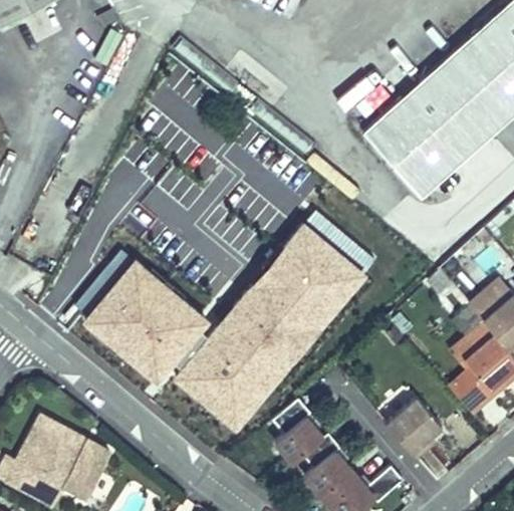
[(0,0),(0,26),(51,0),(0,0)]
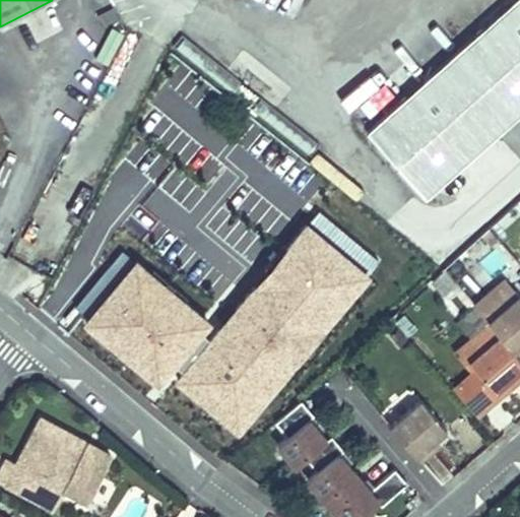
[(519,0),(365,137),(424,202),(519,116),(519,0)]
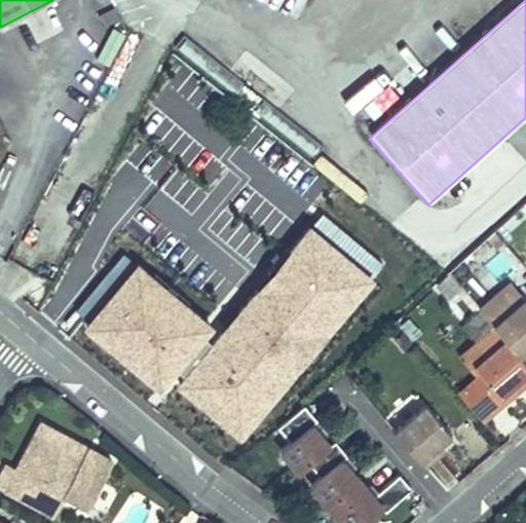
[(183,132),(207,87),(190,73),(164,121),(183,132)]
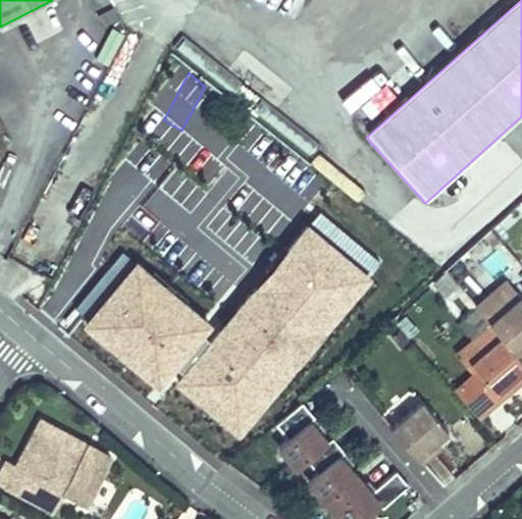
[(491,248),(499,242),(490,232),(483,239),(491,248)]
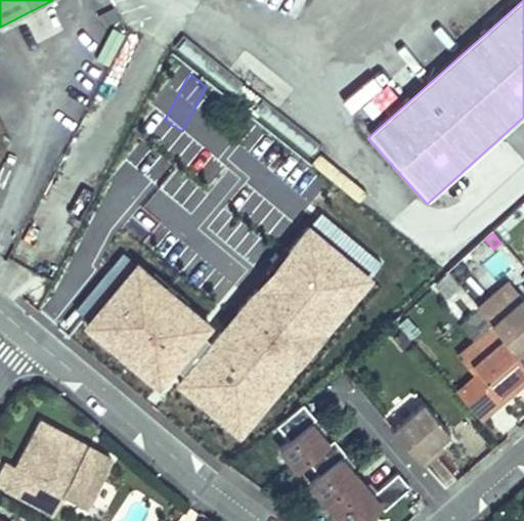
[(437,290),(445,299),(453,292),(445,283),(437,290)]
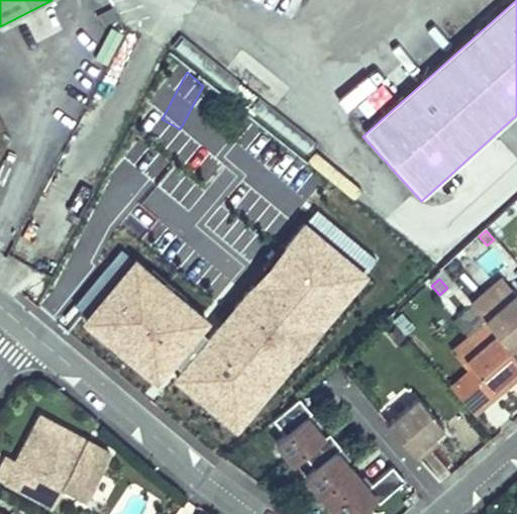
[(503,280),(472,307),(486,322),(516,296),(503,280)]
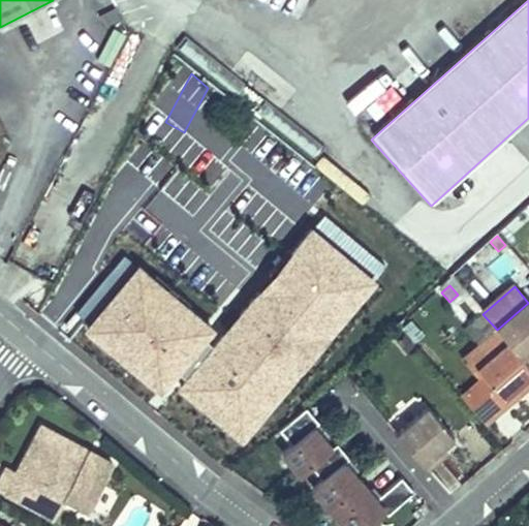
[(458,295),(449,302),(455,307),(462,300),(458,295)]
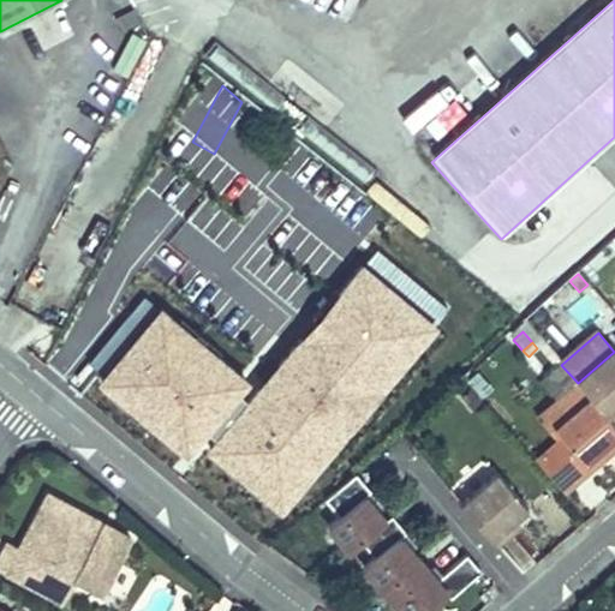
[(578,383),(591,399),(614,425),(614,424),(614,352),(578,383)]
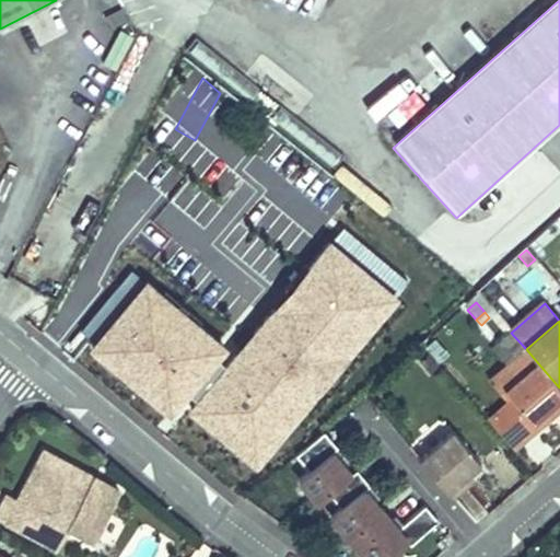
[(504,392),(538,363),(526,349),(488,382),(500,396),(504,392)]
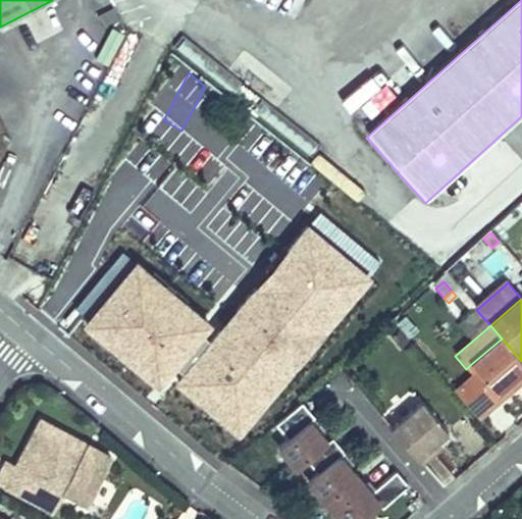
[(517,388),(521,383),(521,361),(502,339),(470,365),(479,374),(496,395),(511,382),(517,388)]
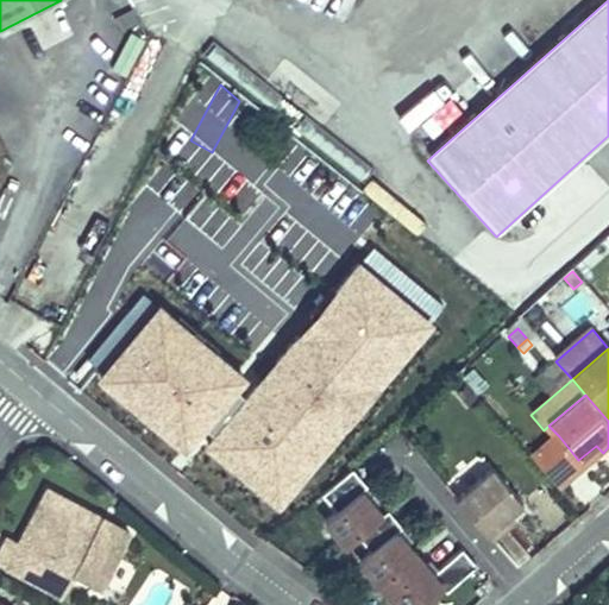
[(578,460),(559,436),(553,441),(573,465),(554,483),(553,484),(559,492),(603,453),(596,446),(578,460)]
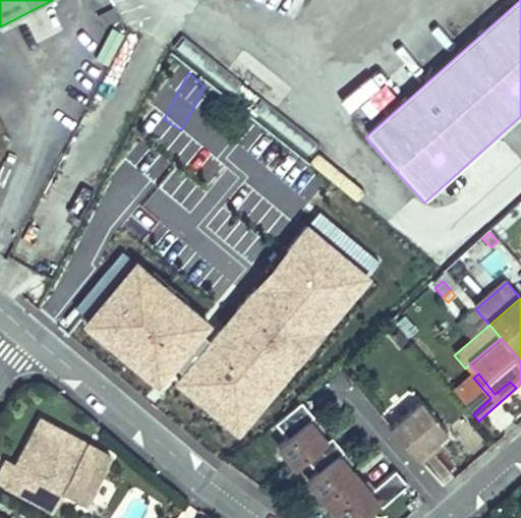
[(490,398),(473,378),(457,393),(474,413),(490,398)]
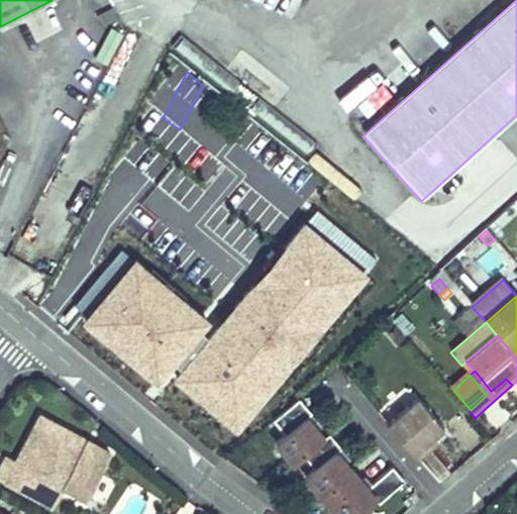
[(418,399),(389,425),(396,434),(420,461),(435,447),(430,441),(444,429),(418,399)]
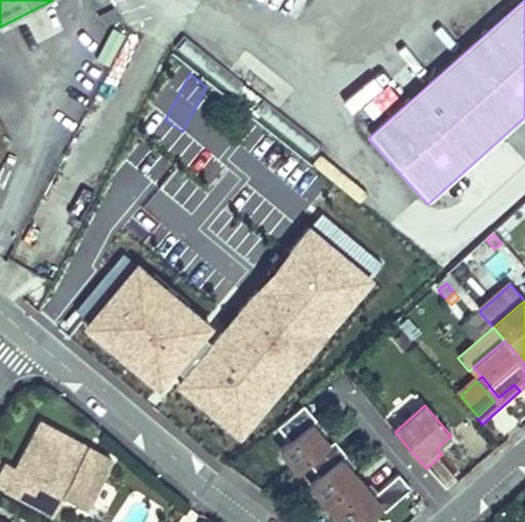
[(306,407),(279,429),(291,443),(282,451),(300,472),(310,465),(321,478),(312,486),(341,521),(344,521),(347,519),(349,521),(366,521),(382,509),(386,513),(412,490),(400,476),(379,493),(374,497),(365,486),(353,472),(342,460),(348,456),(335,442),(330,446),(323,437),(313,426),(318,422),(306,407)]
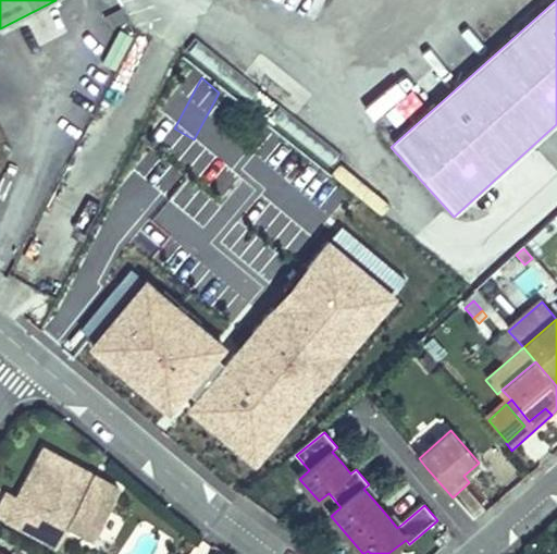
[(347,459),(337,447),(332,452),(343,464),(347,459)]
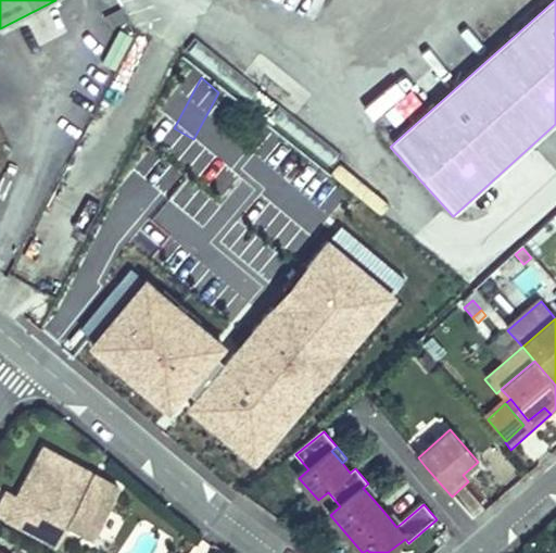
[(89,538),(113,492),(96,484),(93,488),(85,485),(88,479),(40,453),(14,501),(5,495),(0,506),(0,517),(40,540),(52,519),(65,526),(89,538)]
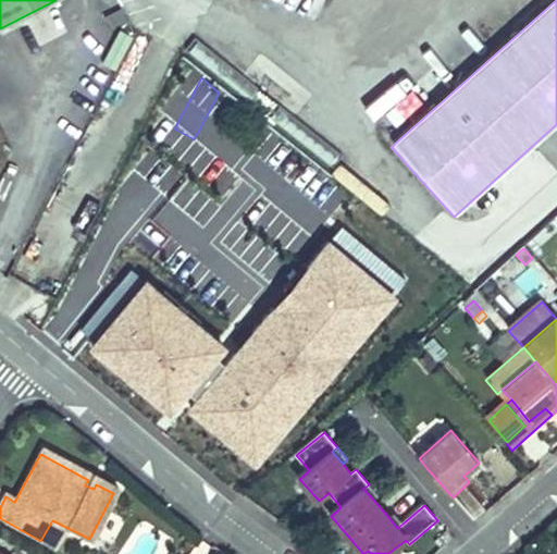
[(94,489),(96,484),(88,480),(85,485),(94,489)]
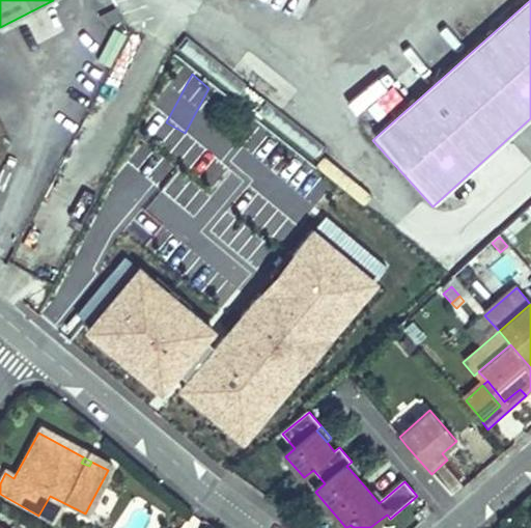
[(361,474),(352,462),(346,466),(357,477),(361,474)]
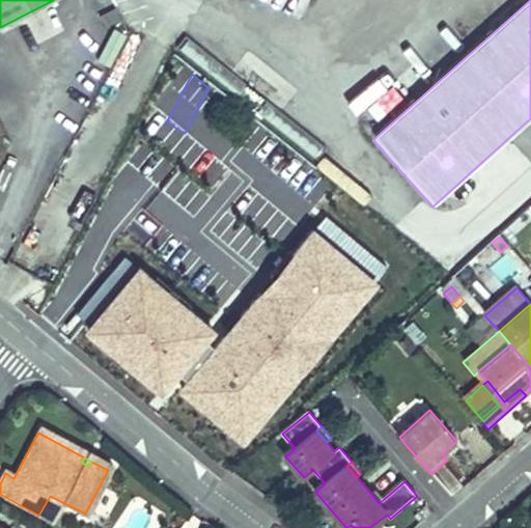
[(373,488),(369,492),(379,503),(384,499),(373,488)]
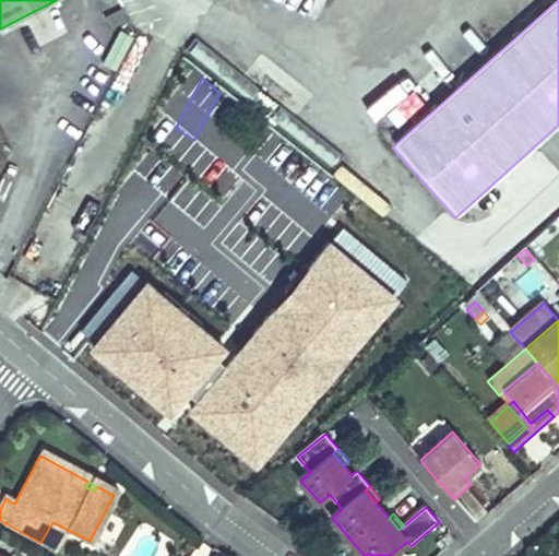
[(40,543),(54,551),(66,529),(52,522),(40,543)]
